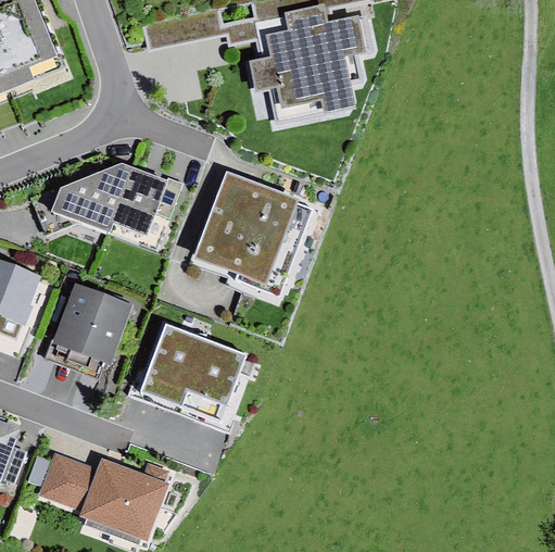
[(0,96),(67,69),(39,0),(0,0),(0,96)]
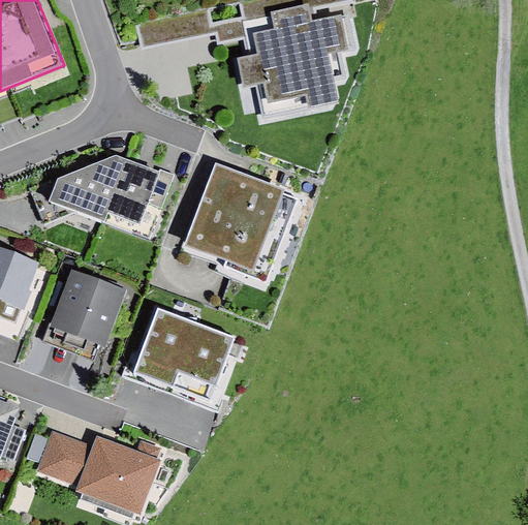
[(212,3),(136,19),(143,44),(217,29),(212,3)]
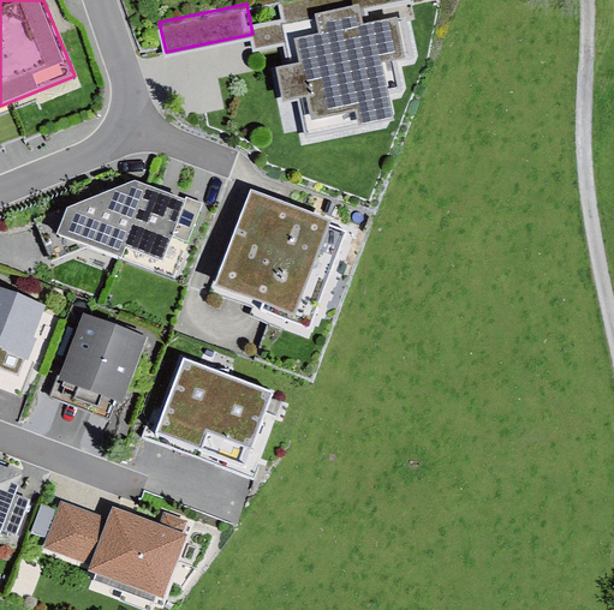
[(297,64),(274,67),(280,100),(307,95),(313,133),(393,119),(388,91),(405,89),(400,55),(415,52),(407,13),(363,22),(359,5),(315,13),(319,31),(292,35),(297,64)]
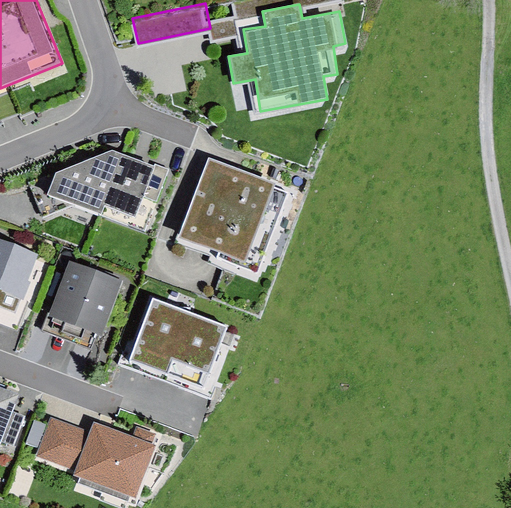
[(109,150),(55,172),(47,196),(100,214),(103,205),(121,155),(109,150)]
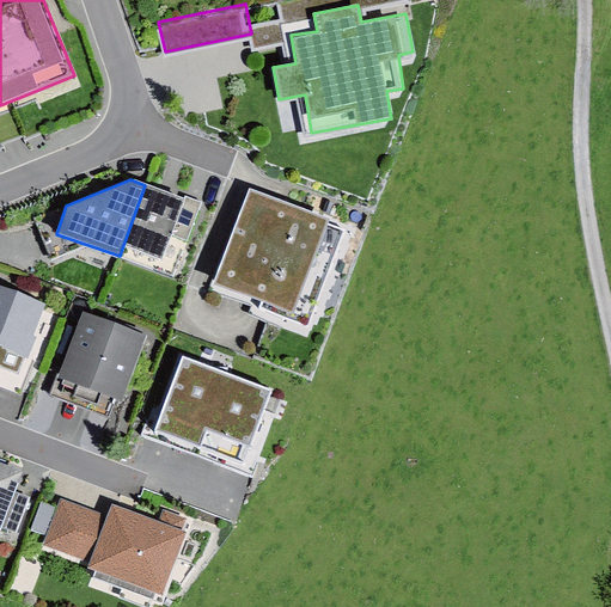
[(183,198),(145,185),(123,245),(162,259),(171,232),(188,238),(202,198),(185,192),(183,198)]
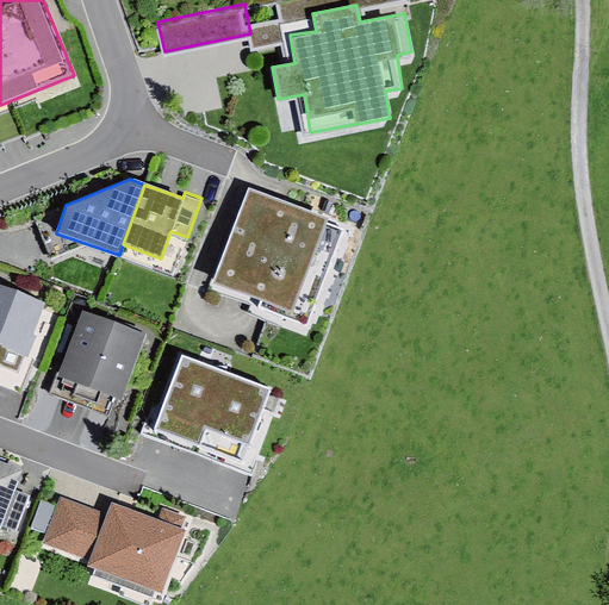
[(329,217),(248,187),(215,280),(263,298),(261,305),(308,322),(342,228),(327,222),(329,217)]
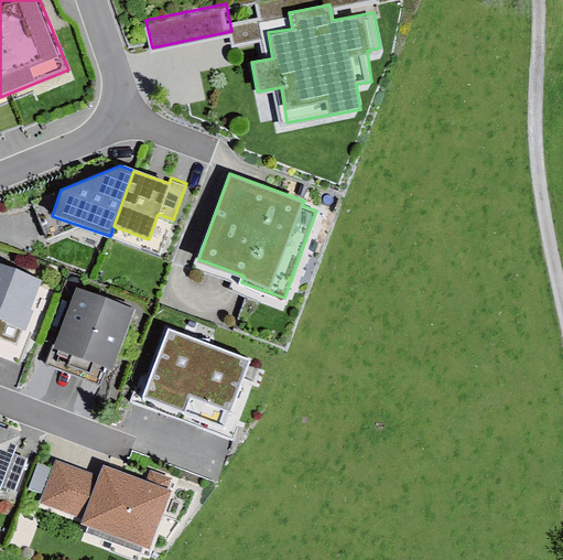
[(215,205),(197,198),(176,255),(194,261),(215,205)]
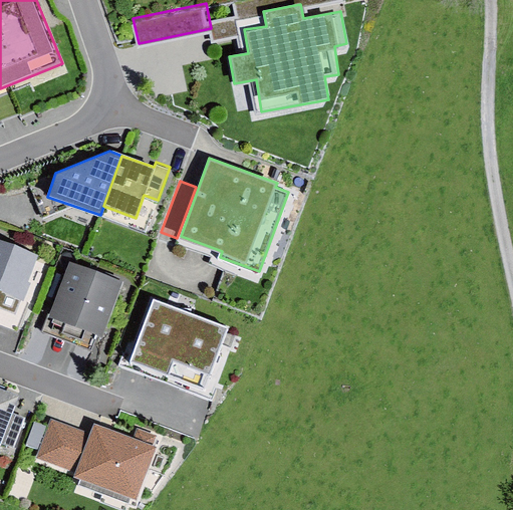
[(0,289),(22,298),(39,253),(0,237),(0,289)]
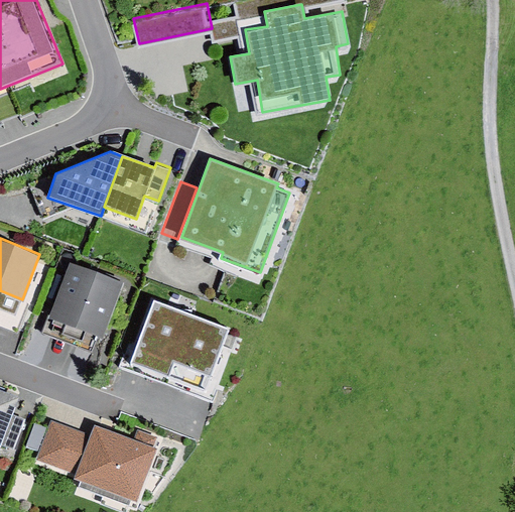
[(123,281),(70,261),(48,317),(101,338),(123,281)]
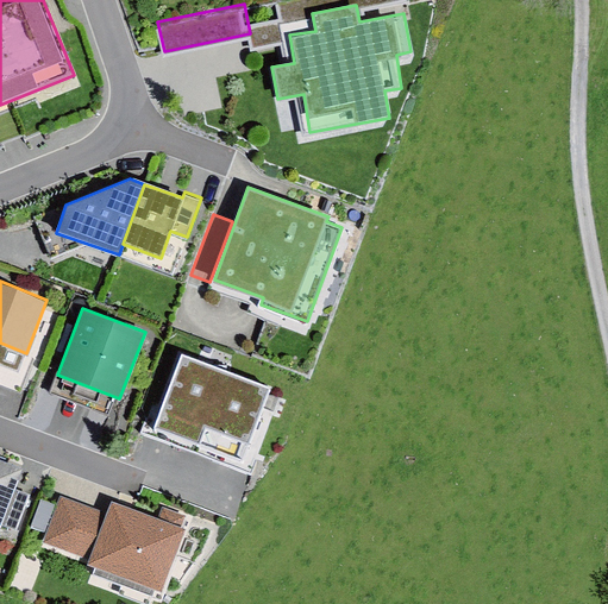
[(210,364),(181,353),(154,426),(198,444),(227,369),(225,363),(210,364)]
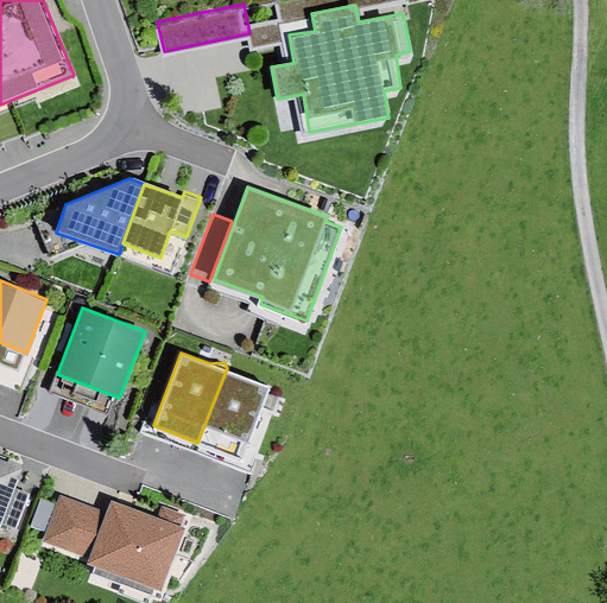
[(270,385),(227,368),(197,443),(240,459),(270,385)]
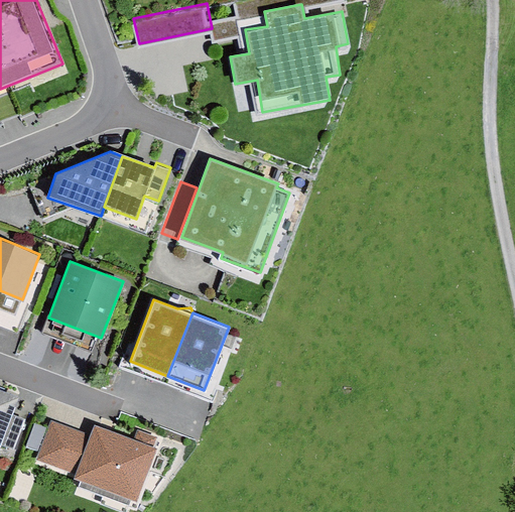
[(0,445),(1,442),(13,446),(24,416),(13,412),(19,396),(0,388),(0,445)]
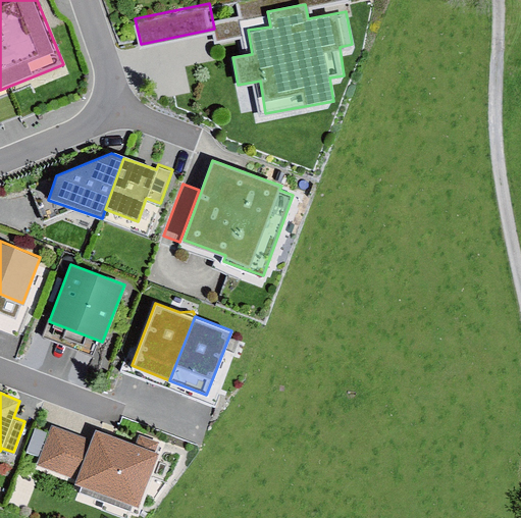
[(91,436),(50,421),(35,463),(75,479),(73,483),(137,508),(158,454),(152,451),(157,439),(139,433),(136,443),(94,427),(91,436)]
